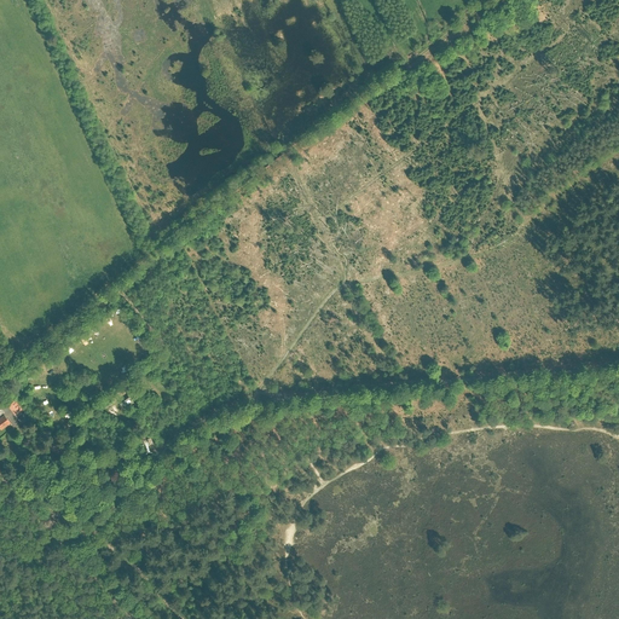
[(111,405),(121,398),(117,394),(108,400),(111,405)]
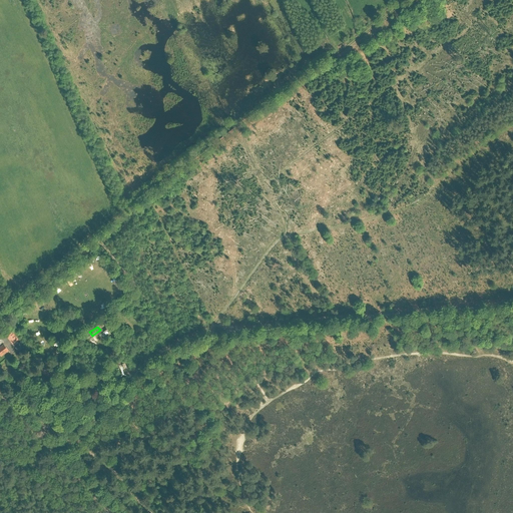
[(106,328),(98,334),(103,339),(110,334),(106,328)]
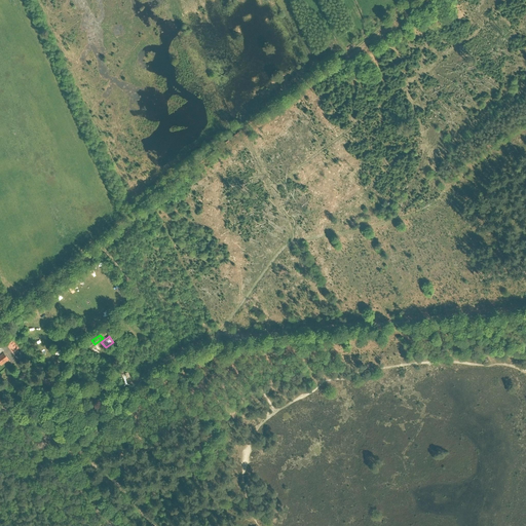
[(6,345),(12,352),(19,348),(12,340),(6,345)]
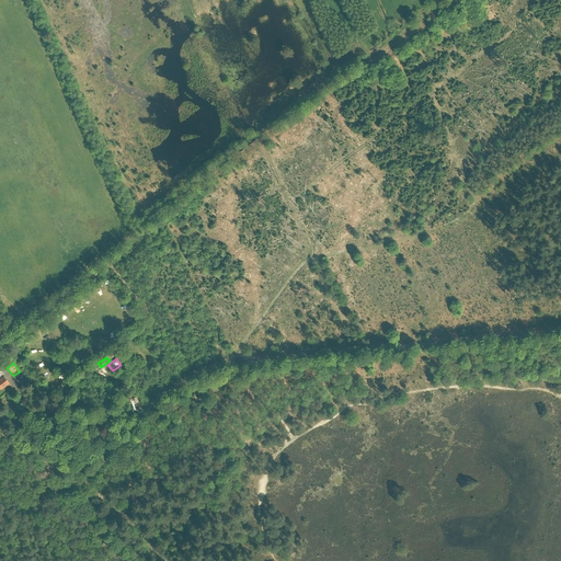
[(0,388),(1,389),(10,384),(3,376),(0,378),(0,388)]
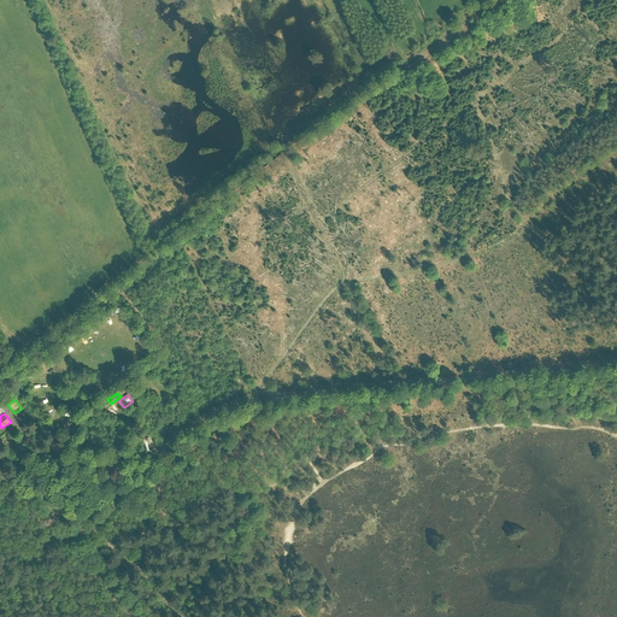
[(50,445),(58,454),(62,451),(53,441),(50,445)]
